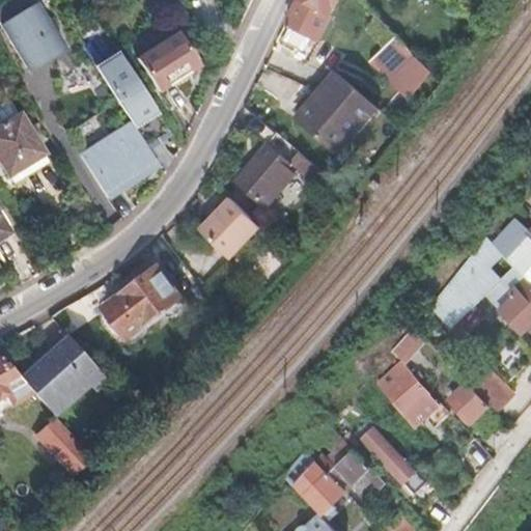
[(0,16),(33,72),(71,50),(39,0),(12,0),(0,7),(0,16)]
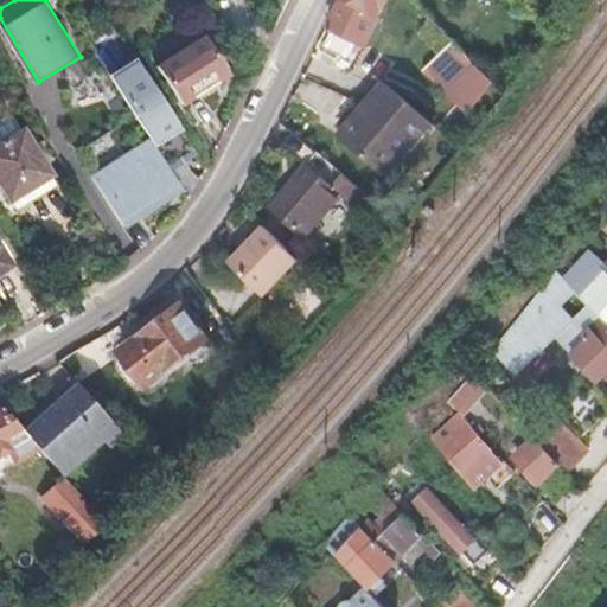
[(342,0),(319,45),(315,52),(338,63),(334,68),(349,76),(351,69),(385,0),(342,0)]
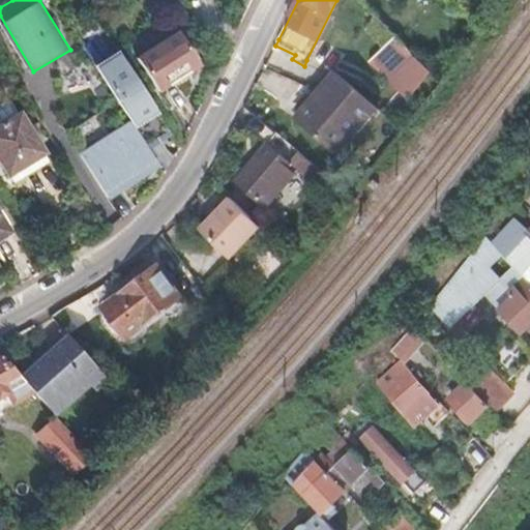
[(378,17),(369,25),(387,46),(396,36),(378,17)]
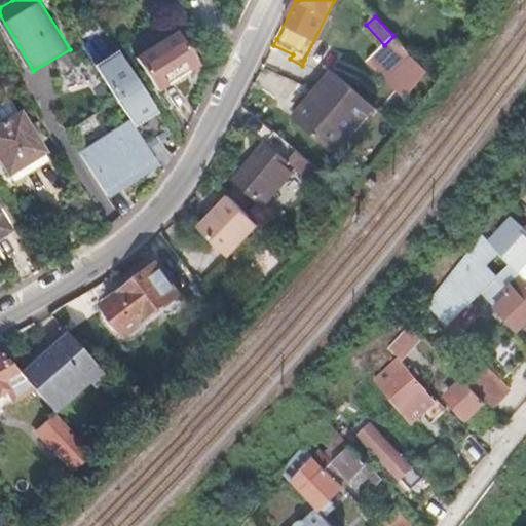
[(177,33),(137,57),(156,89),(196,66),(177,33)]
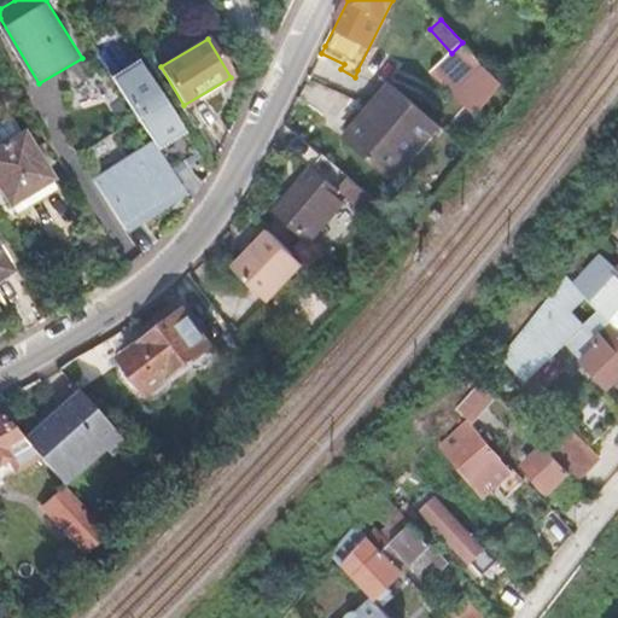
[(482,60),(462,42),(452,53),(433,71),(452,89),(482,60)]
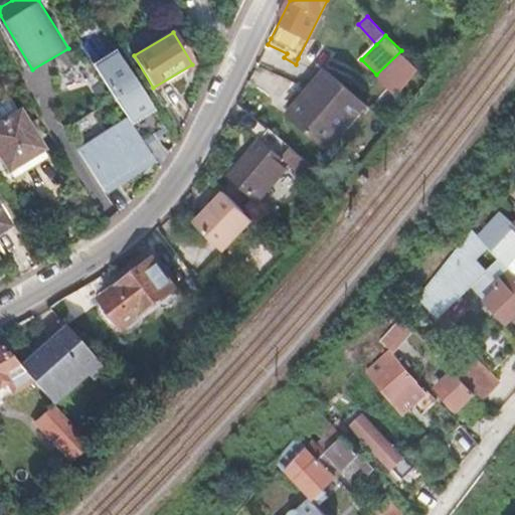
[(325,71),(302,99),(306,102),(329,74),(325,71)]
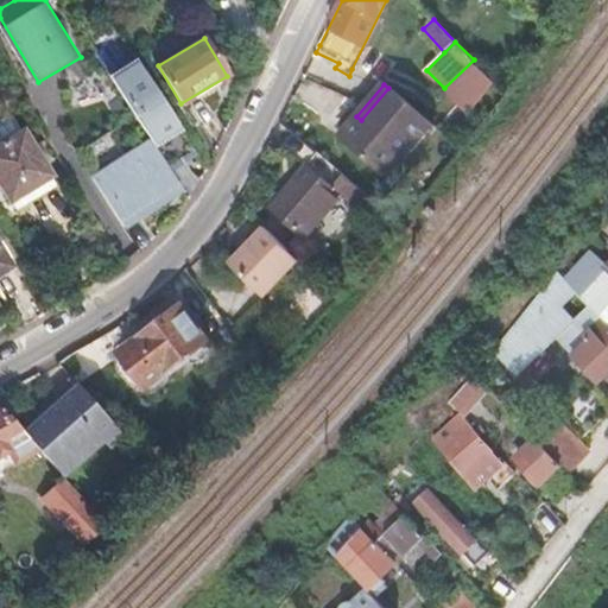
[(356,116),(340,137),(379,170),(393,153),(398,157),(428,121),(388,88),(361,120),(356,116)]
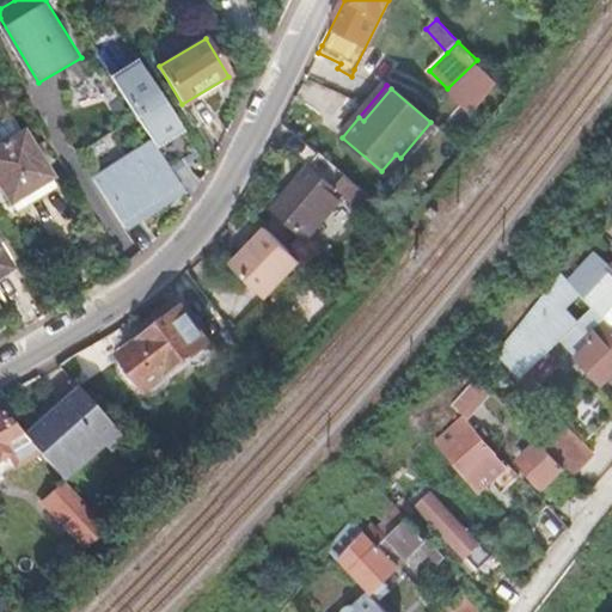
[(164,105),(140,120),(147,132),(184,195),(208,179),(164,105)]
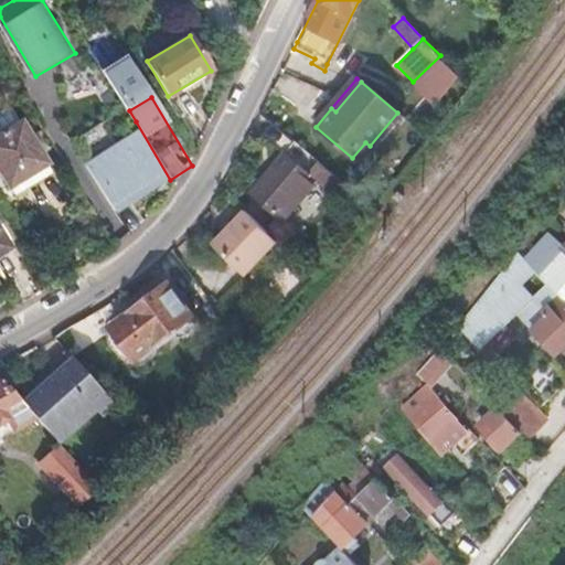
[(404,118),(397,113),(370,146),(365,142),(352,158),(362,167),(404,118)]
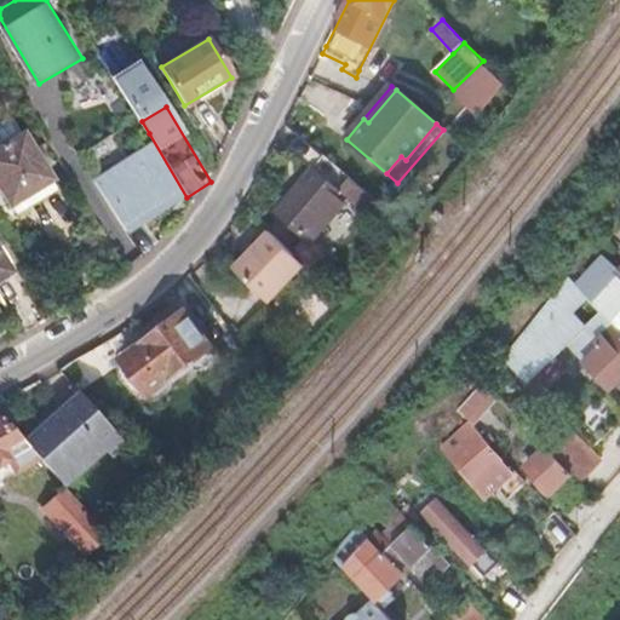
[(28,128),(0,145),(0,187),(12,207),(15,206),(56,181),(58,179),(51,166),(39,147),(28,128)]
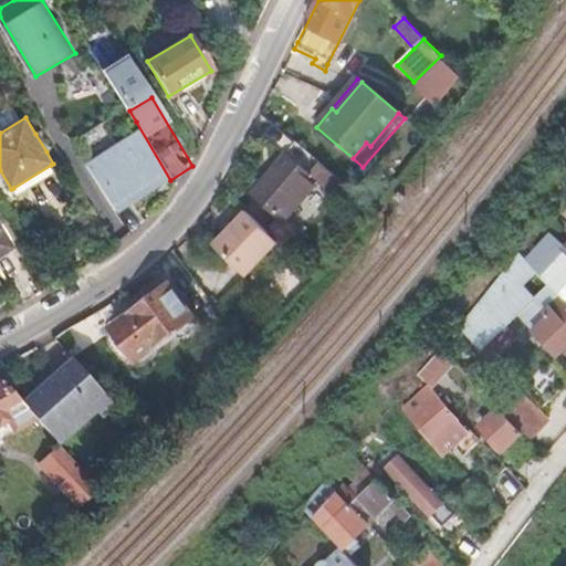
[(170,180),(136,122),(79,156),(115,216),(129,207),(137,220),(170,180)]
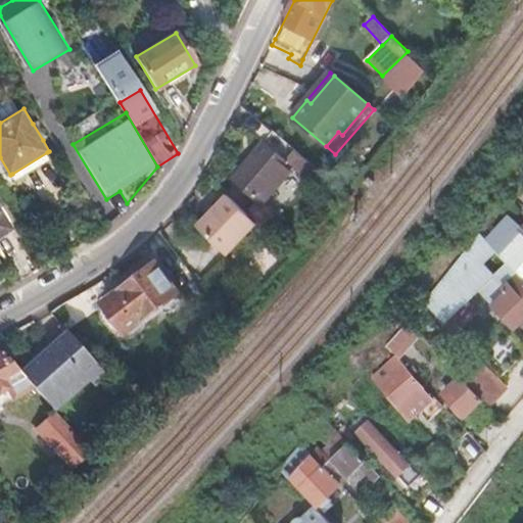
[(42,117),(33,124),(43,140),(52,135),(42,117)]
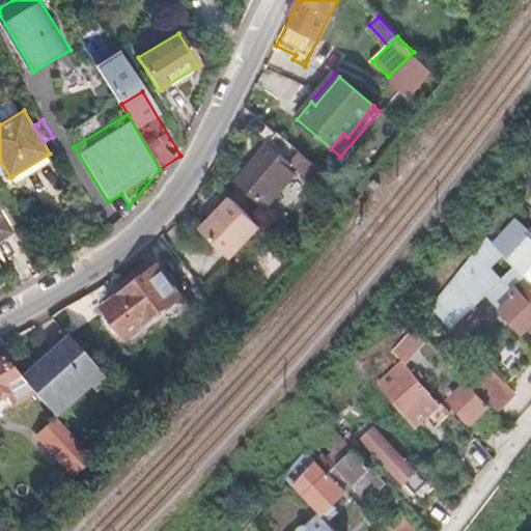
[(312,183),(322,172),(279,136),(239,184),(269,208),(299,172),(312,183)]
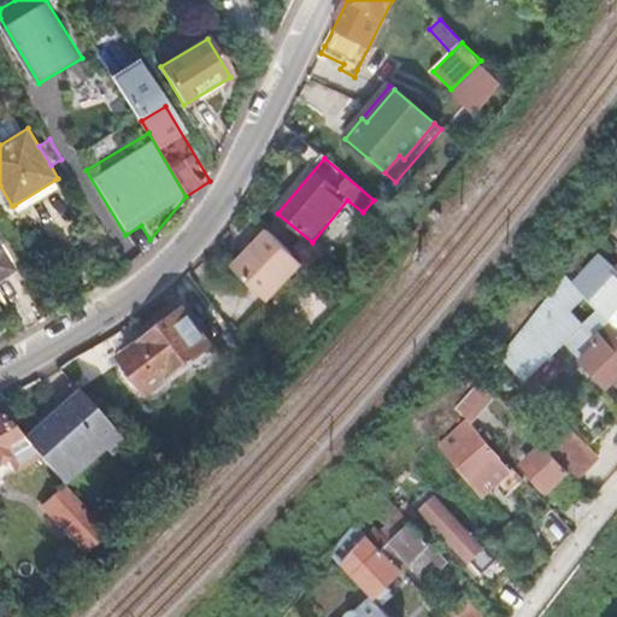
[(60,188),(56,180),(15,205),(19,213),(60,188)]
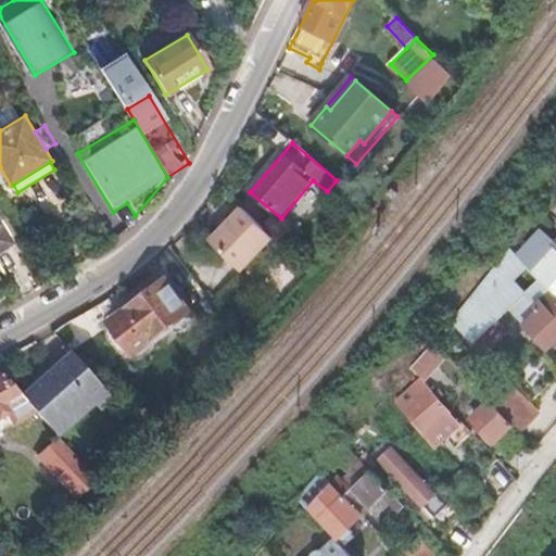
[(263,235),(241,211),(207,241),(229,266),(263,235)]
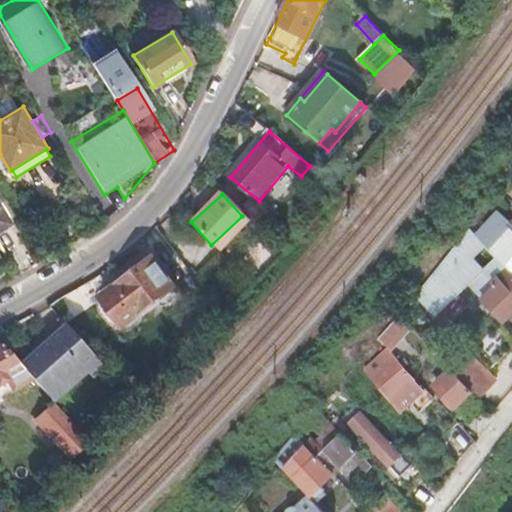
[(492,203),(504,215),(511,206),(499,195),(492,203)]
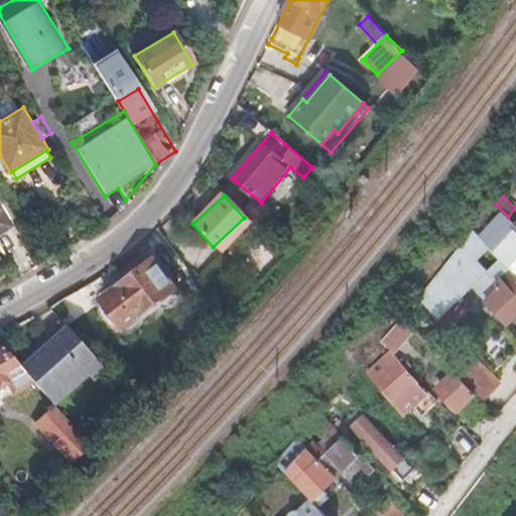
[(501,260),(508,267),(515,258),(515,224),(513,221),(487,246),(501,260)]
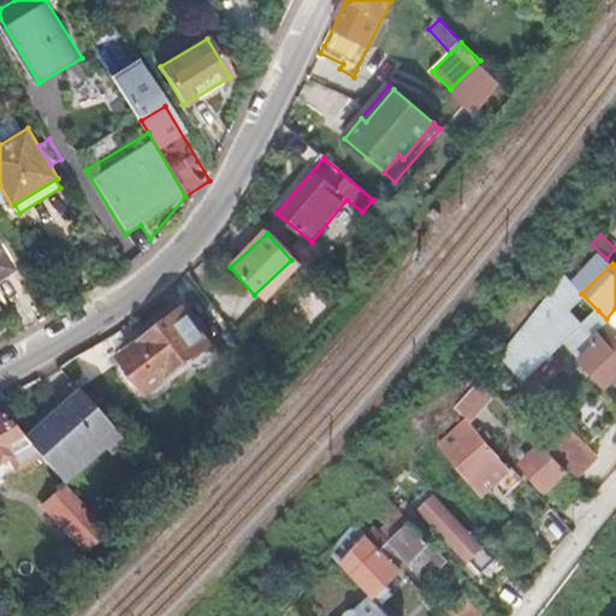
[(608,388),(615,379),(615,329),(610,323),(606,319),(598,311),(581,294),(564,277),(551,292),(525,326),(499,357),(523,381),(564,342),(608,388)]
